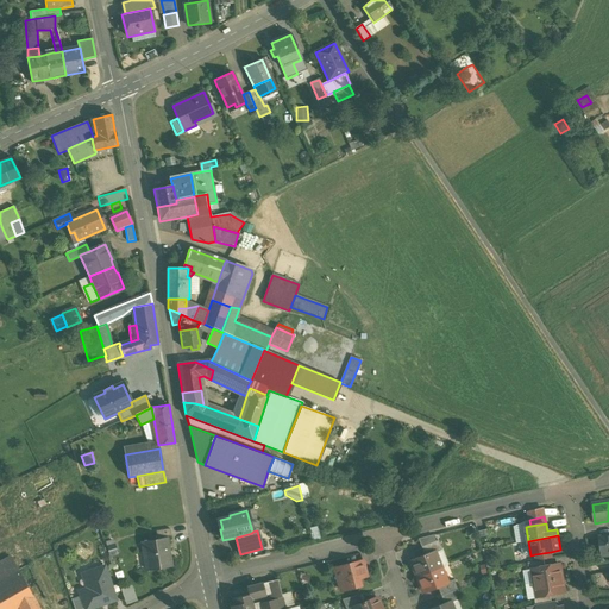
[(608,535),(598,538),(601,557),(608,554),(608,535)]
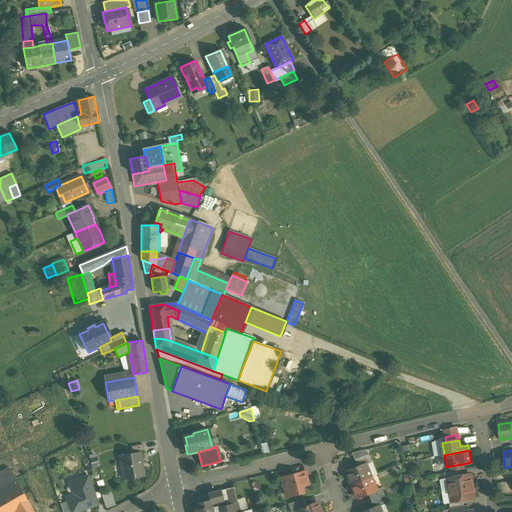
[(140,453),(120,457),(123,479),(144,476),(140,453)]
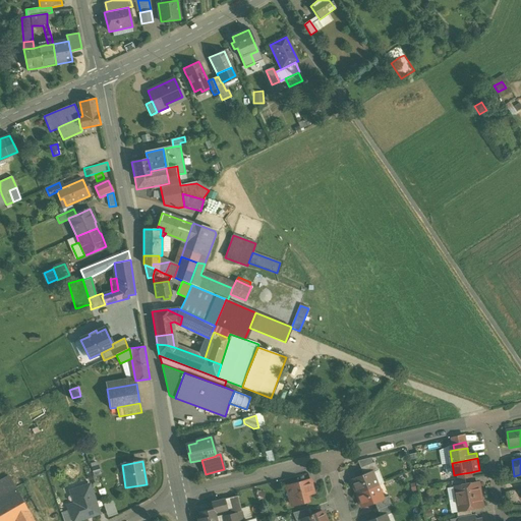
[(374,463),(360,468),(363,476),(371,473),(372,473),(378,471),(374,463)]
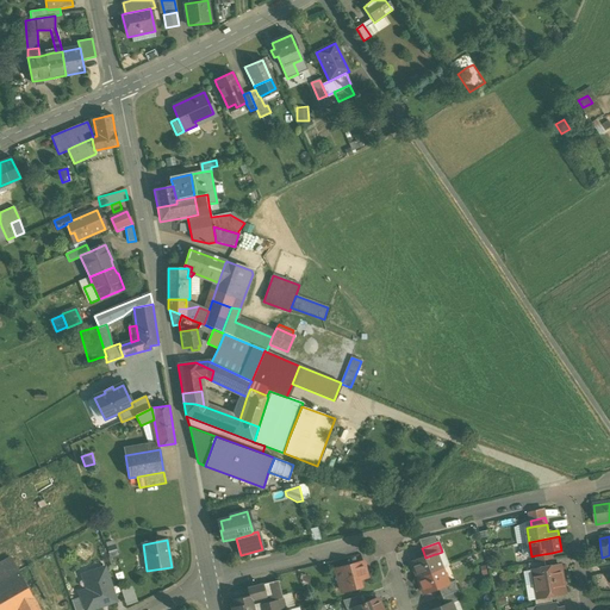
[(106,545),(109,555),(117,554),(114,543),(106,545)]
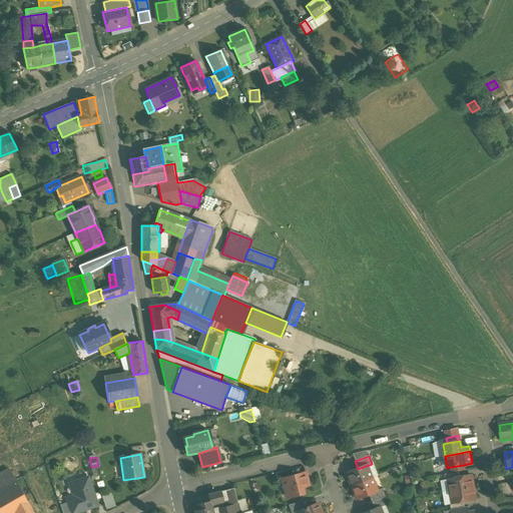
[(464,465),(451,467),(452,473),(459,472),(465,471),(464,465)]
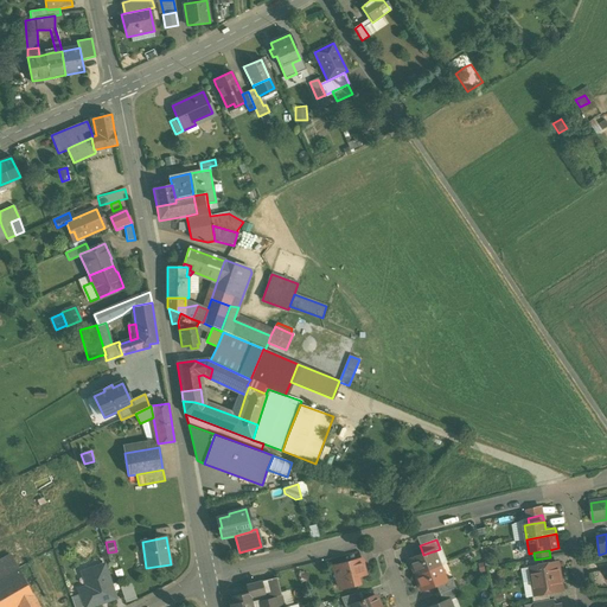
[(423,555),(409,561),(415,575),(439,566),(434,551),(433,551),(423,555)]
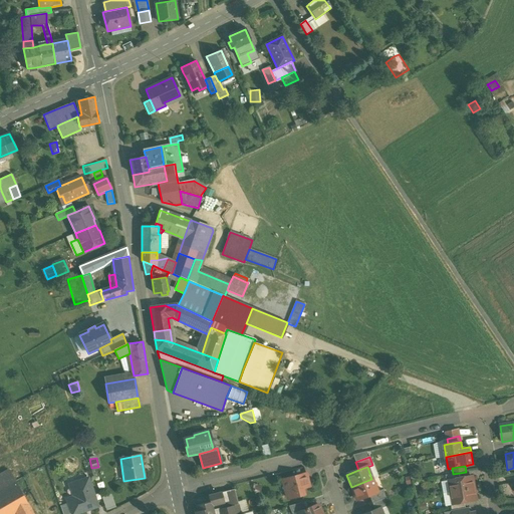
[(10,471),(0,476),(0,501),(4,500),(20,490),(10,471)]
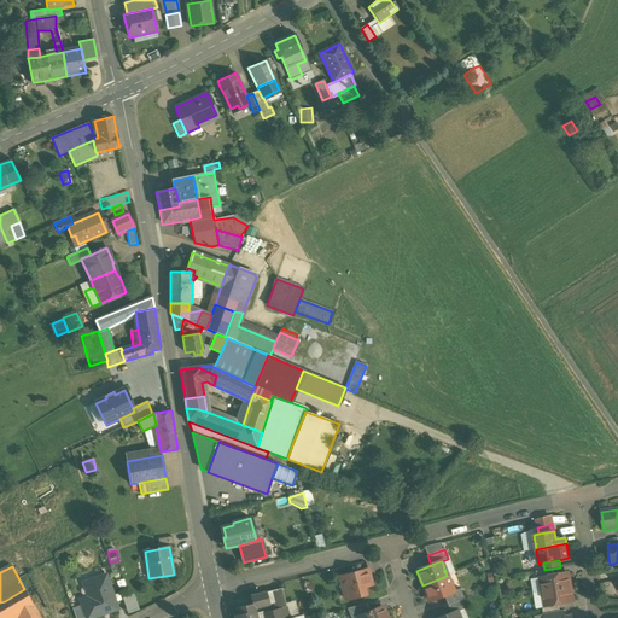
[(544,570),(536,571),(537,578),(541,578),(554,576),(553,569),(544,570)]
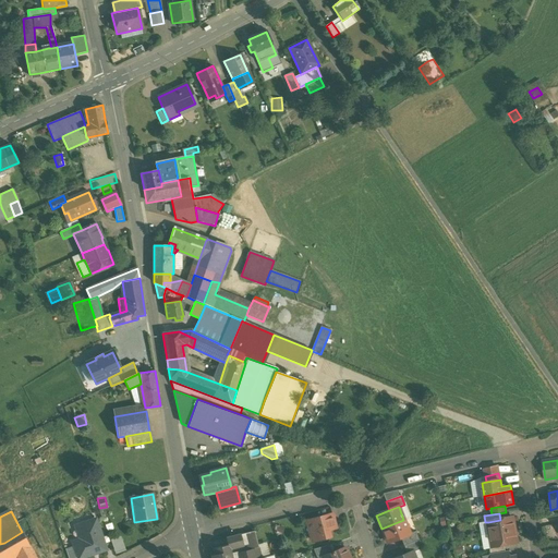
[(332,514),(307,521),(313,542),(329,537),(327,531),(336,529),(332,514)]
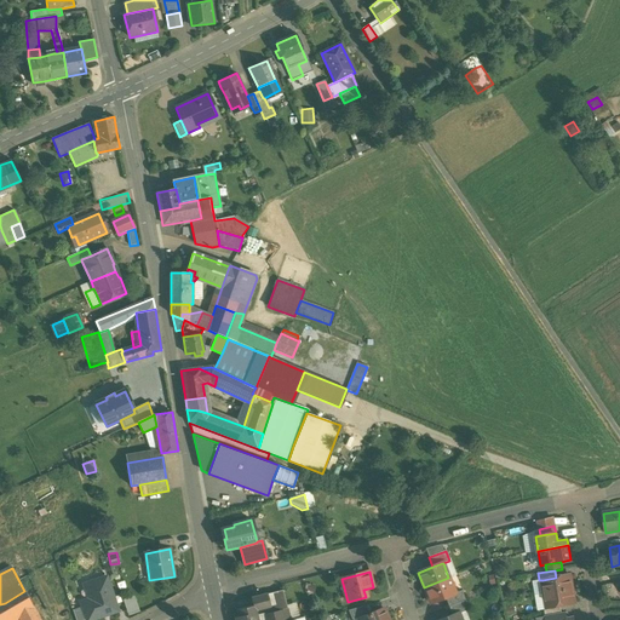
[(556,578),(543,580),(545,593),(573,589),(570,575),(556,578)]
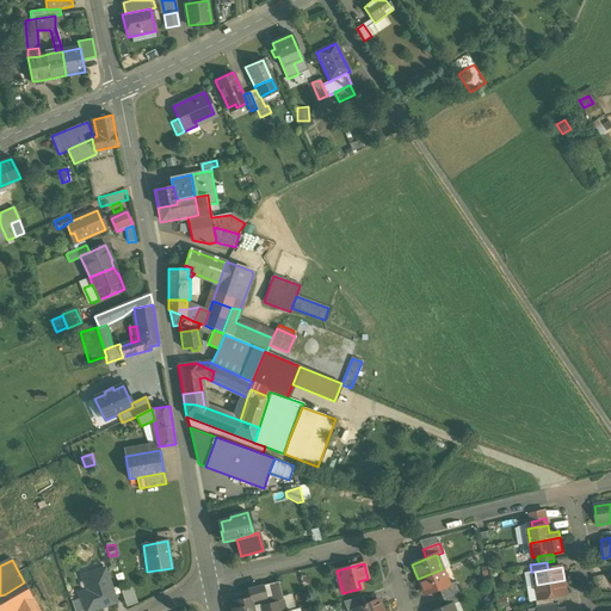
[(85,610),(92,610),(116,603),(105,569),(86,576),(91,590),(80,593),(81,598),(85,610)]
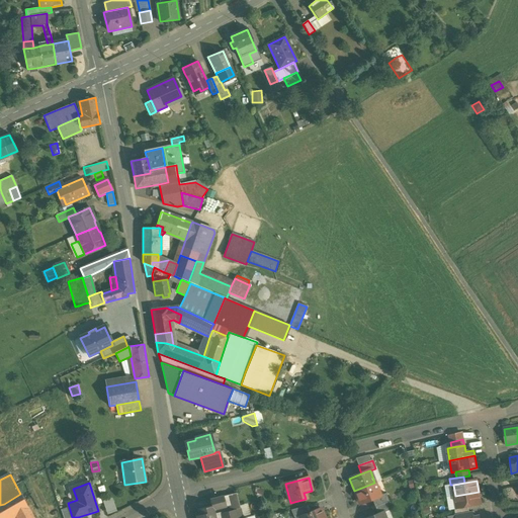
[(374,483),(354,491),(359,505),(371,500),(380,497),(379,496),(374,483)]
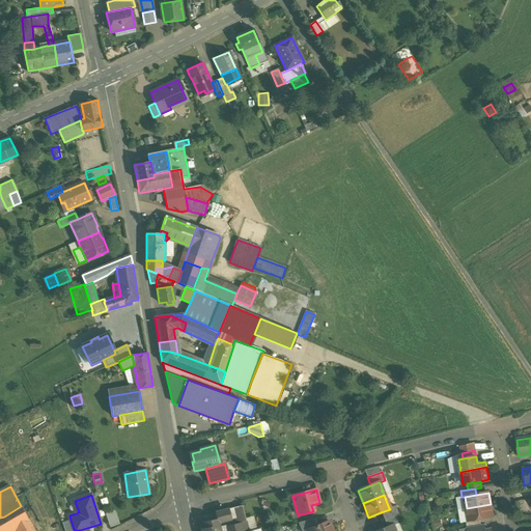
[(491,504),(467,508),(469,521),(469,522),(480,520),(493,516),(491,504)]
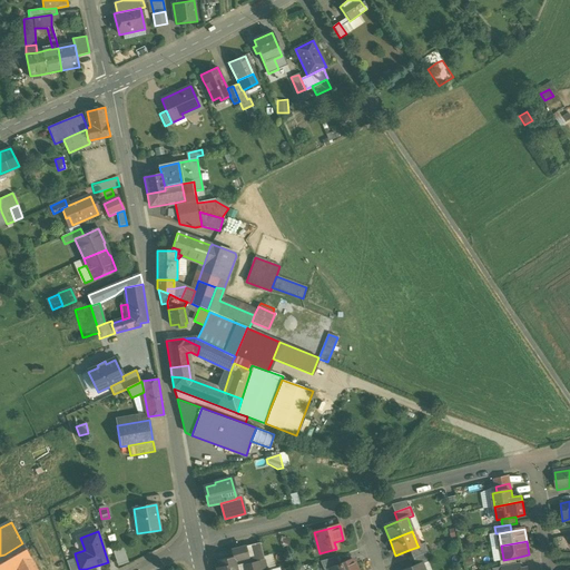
[(22,543),(5,554),(12,569),(18,567),(30,558),(22,543)]
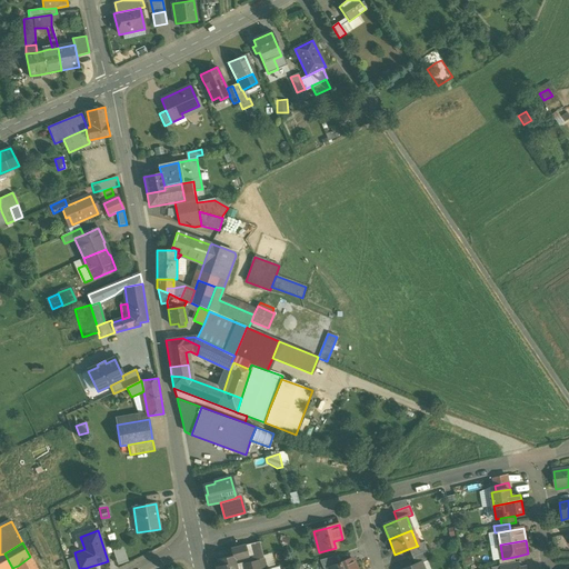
[(259,542),(250,545),(252,555),(253,561),(263,559),(259,542)]
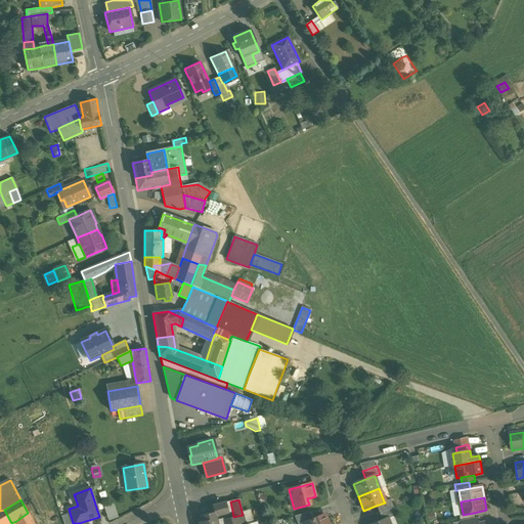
[(385,503),(376,506),(379,513),(393,508),(390,499),(384,501),(385,503)]
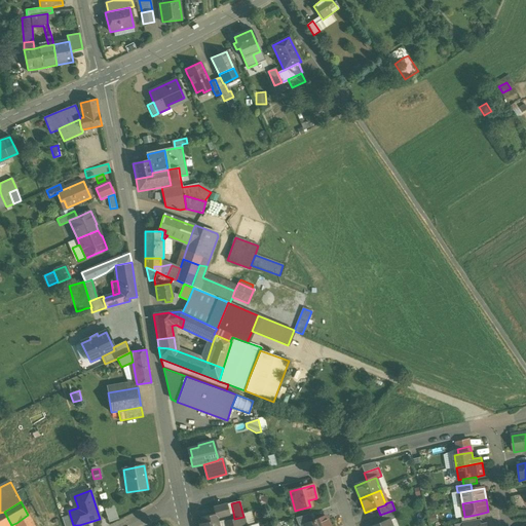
[(108,520),(117,517),(113,504),(104,509),(108,520)]
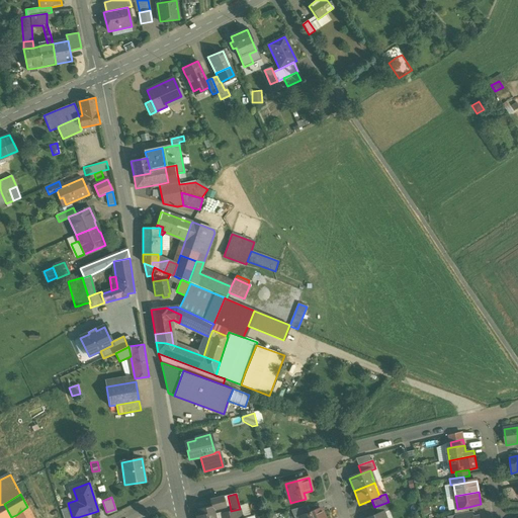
[(223,497),(210,500),(211,506),(212,506),(213,510),(225,507),(223,497)]
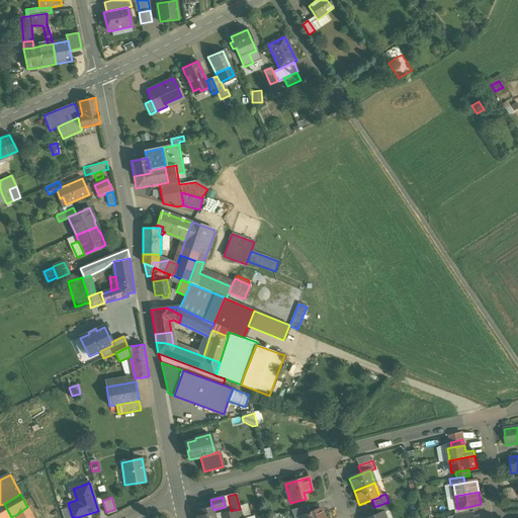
[(389,502),(374,507),(377,515),(382,513),(383,513),(389,511),(393,510),(389,502)]
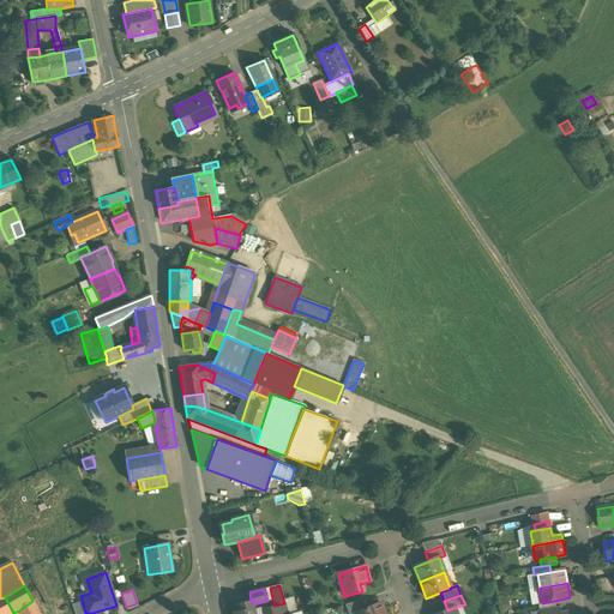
[(0,613),(12,613),(13,613),(5,597),(0,599),(0,613)]
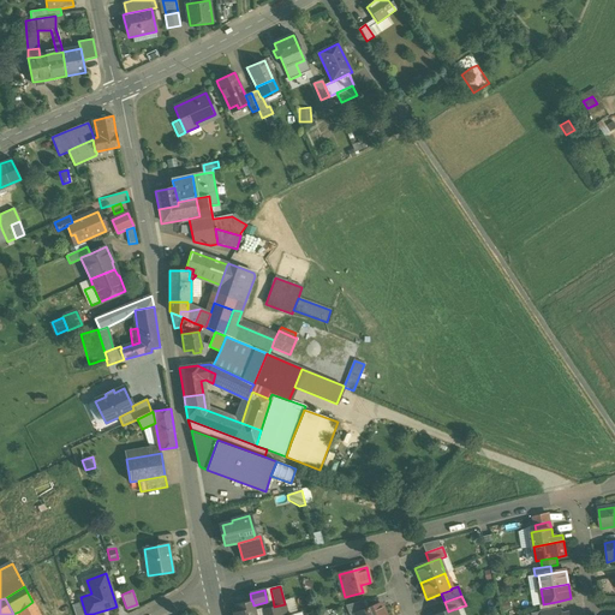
[(251,601),(231,607),(233,614),(255,614),(254,605),(252,601),(251,601)]
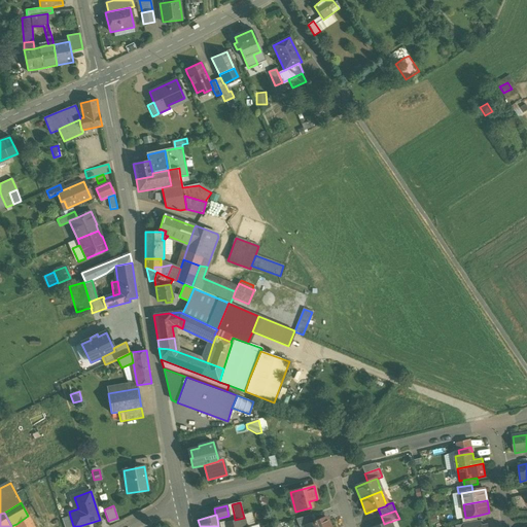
[(33,526),(28,516),(16,524),(18,526),(33,526)]
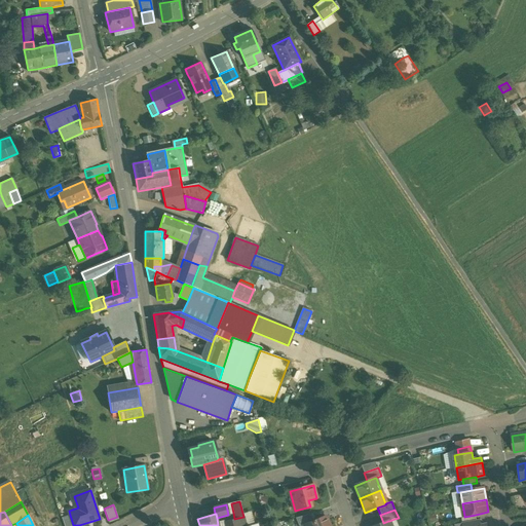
[(65,525),(73,525),(70,515),(63,517),(65,525)]
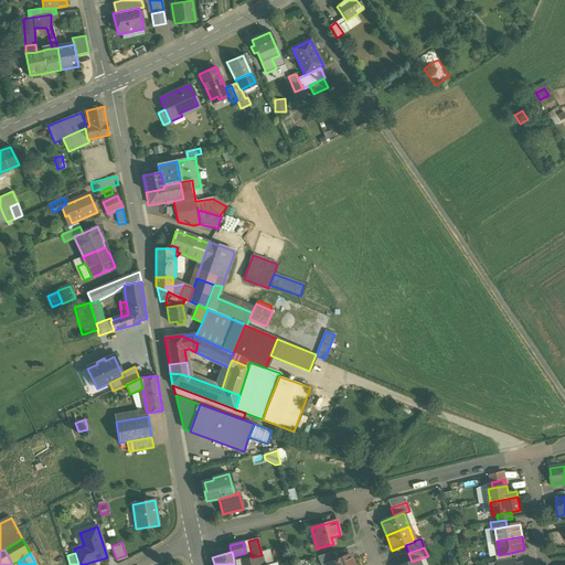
[(331,553),(317,556),(319,564),(324,564),(326,564),(334,561),(331,553)]
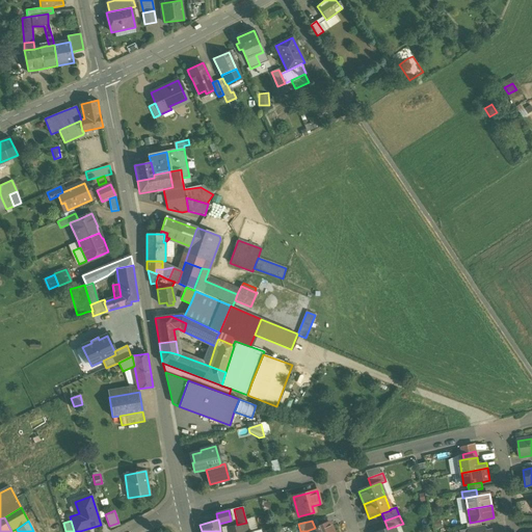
[(315,528),(307,531),(333,531),(328,522),(315,528)]
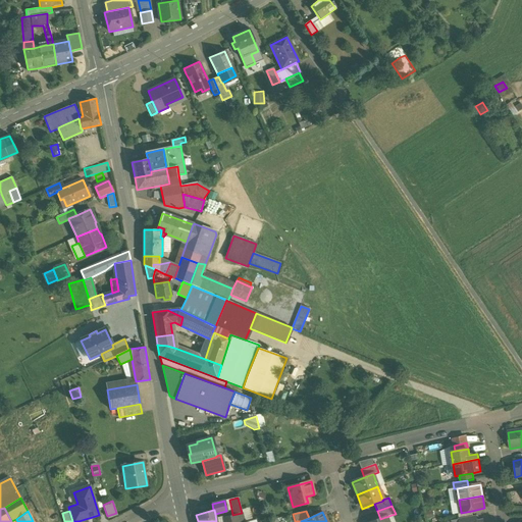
[(232,515),(223,518),(223,521),(243,521),(242,515),(242,513),(232,515)]
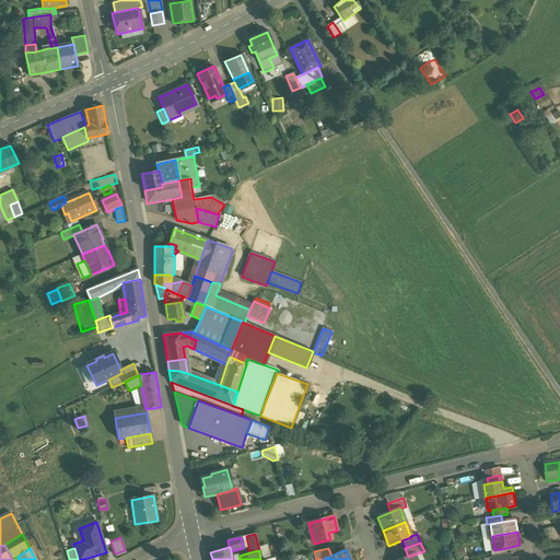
[(268,550),(259,552),(260,559),(264,559),(266,559),(270,559),(268,550)]
